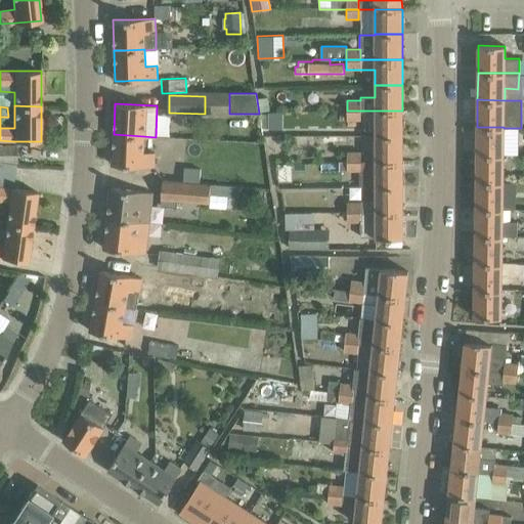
[(360,111),(347,111),(347,121),(360,121),(360,111)]
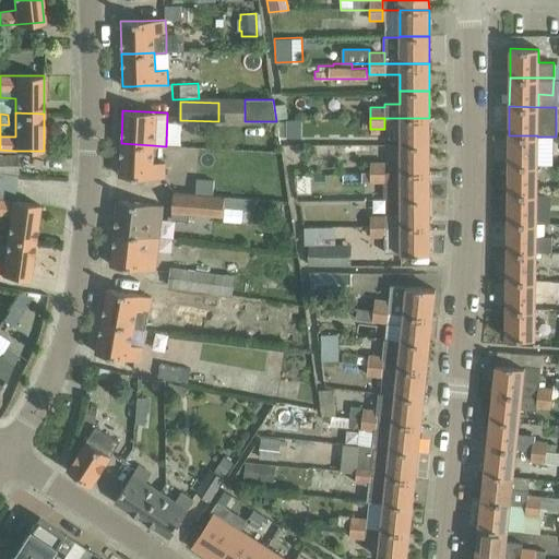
[(420,118),(400,118),(401,145),(420,145),(429,145),(429,118),(420,118)]
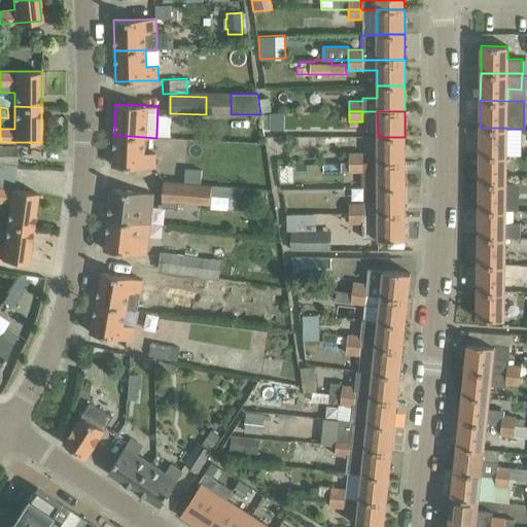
[(265,138),(292,137),(291,113),(261,114),(265,138)]
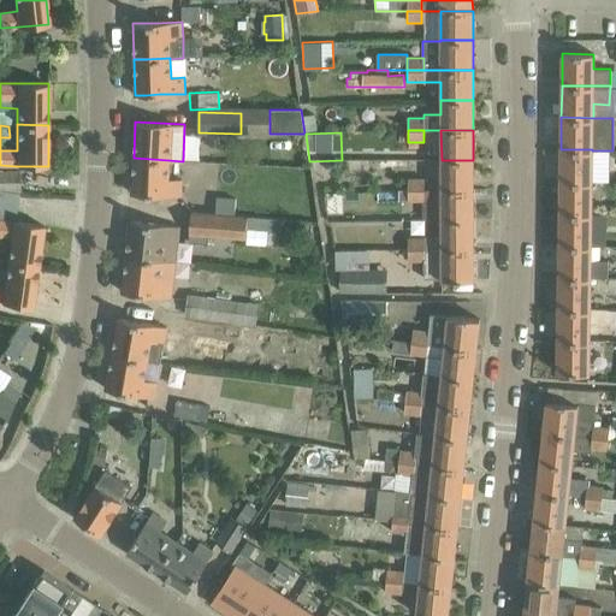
[(592,150),(592,149),(561,149),(561,181),(592,182),(592,150)]
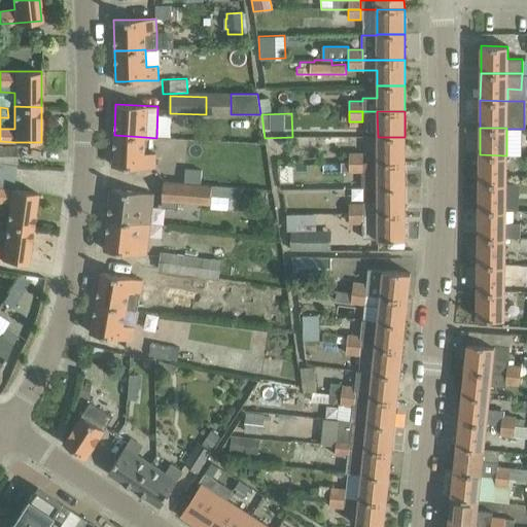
[(144,137),(114,135),(112,166),(154,168),(155,153),(143,153),(144,137)]
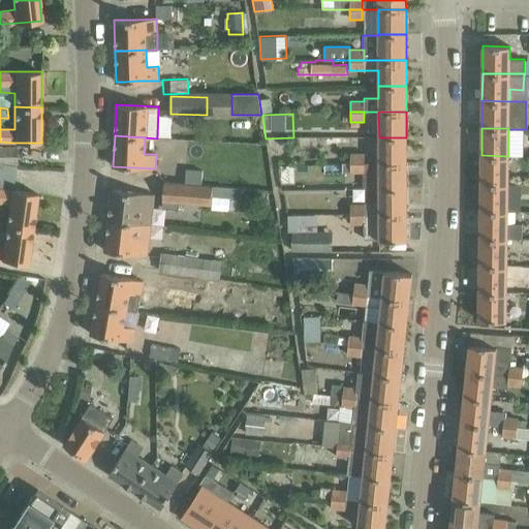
[(398,137),(379,137),(379,163),(399,163),(406,162),(406,137),(398,137)]
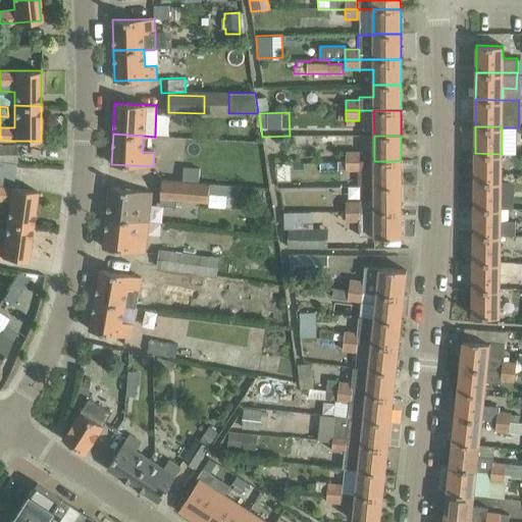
[(0,162),(16,163),(17,145),(0,144),(0,162)]
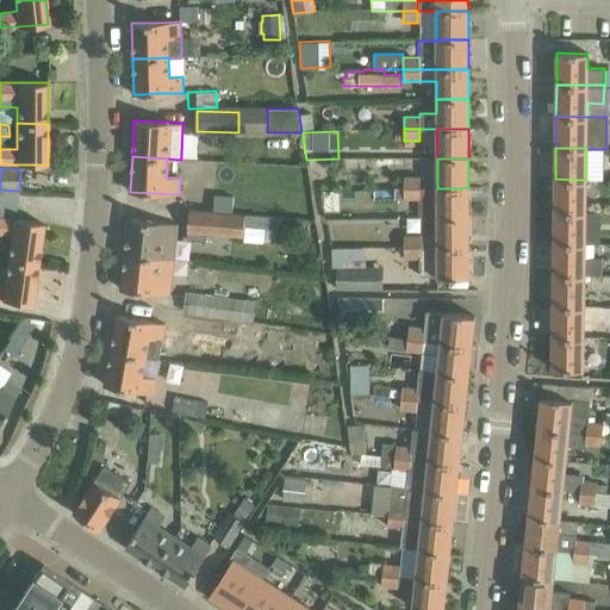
[(403,188),(421,187),(421,176),(404,175),(403,188)]
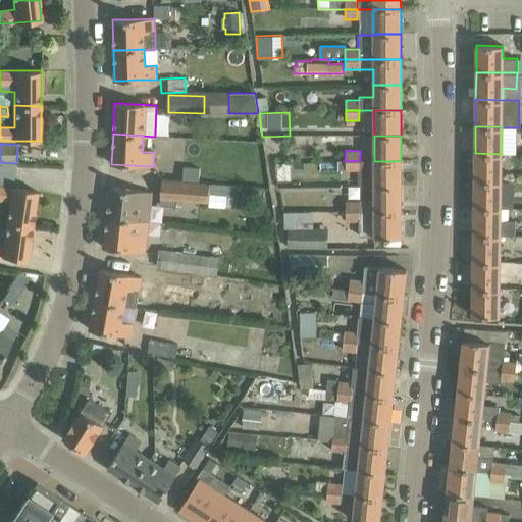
[(501,180),(502,154),(475,153),(474,180),(501,180)]
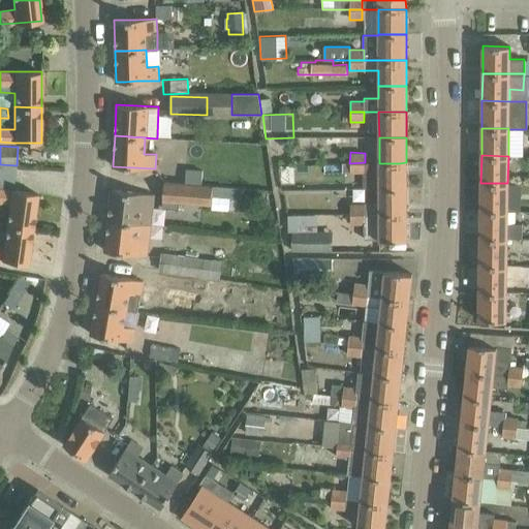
[(365,174),(365,162),(349,163),(350,174),(365,174)]
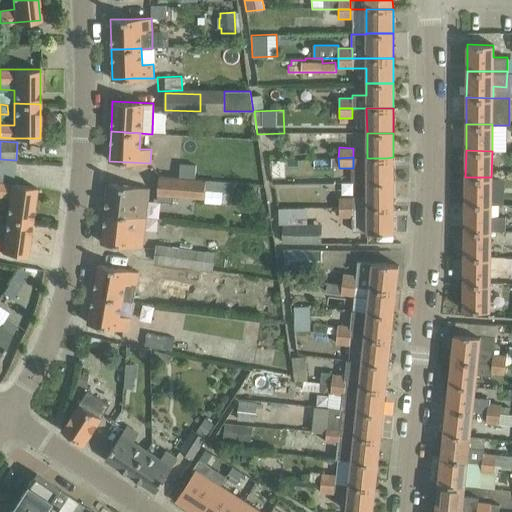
[(367,158),(353,158),(353,168),(353,183),(367,183),(386,182),(393,182),(393,157),(386,158),(367,158)]
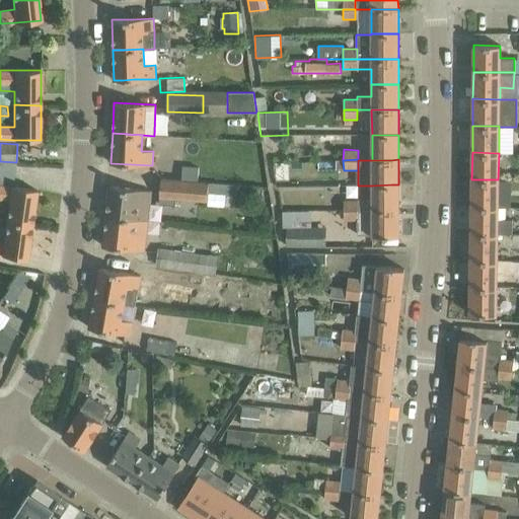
[(0,198),(9,200),(6,221),(31,224),(36,190),(14,187),(16,162),(0,161),(0,198)]
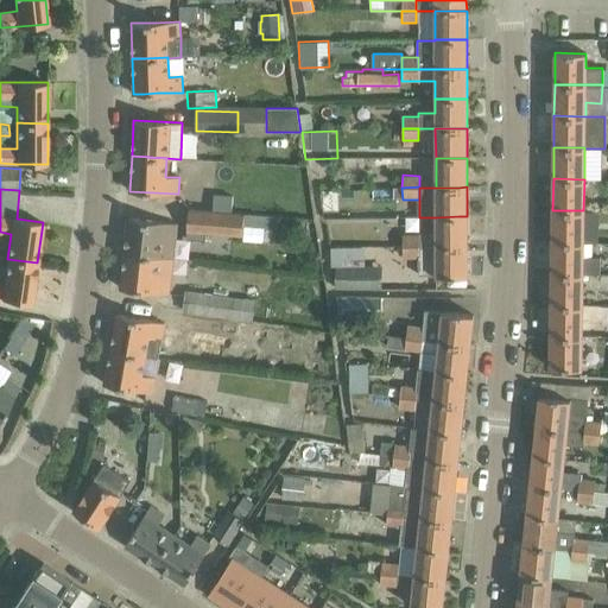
[(214,196),(213,210),(230,213),(232,197),(214,196)]
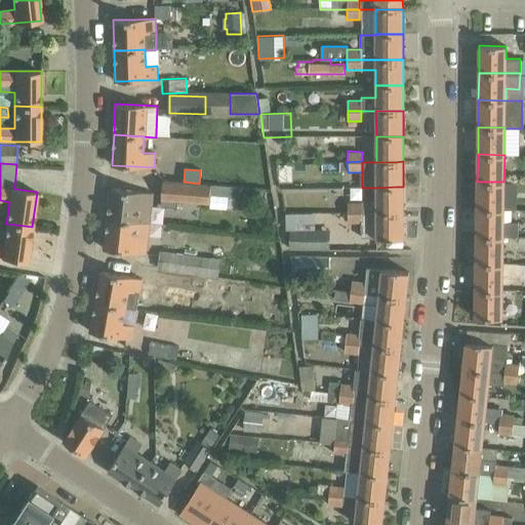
[(163,179),(161,206),(177,207),(177,201),(209,204),(210,196),(240,198),(241,187),(211,186),(211,185),(199,184),(184,182),(163,179)]
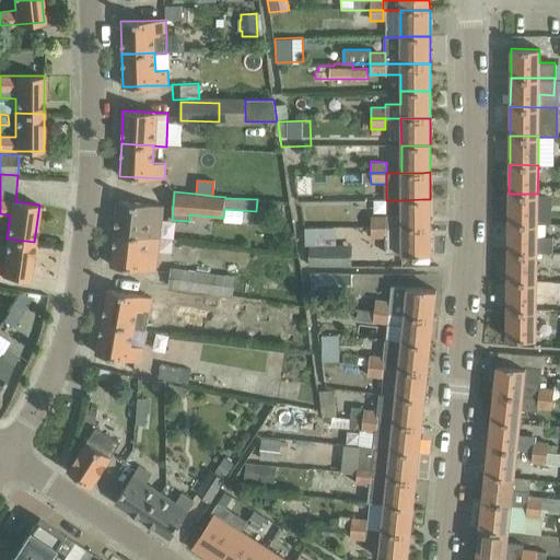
[(537,223),(537,194),(509,194),(509,223),(537,223)]
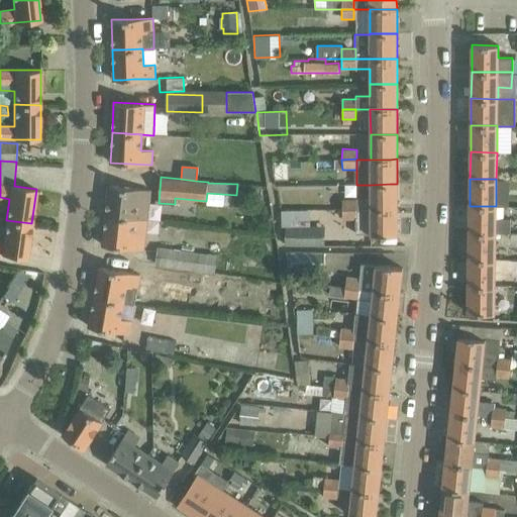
[(342,199),(342,209),(390,209),(397,209),(397,184),(390,184),(371,185),(371,198),(356,198),(356,199),(342,199)]
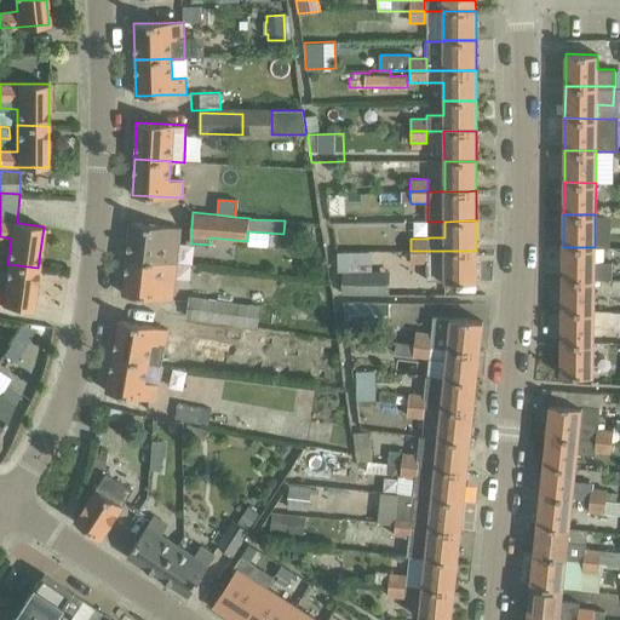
[(178,245),(181,228),(131,222),(126,259),(177,265),(178,245)]
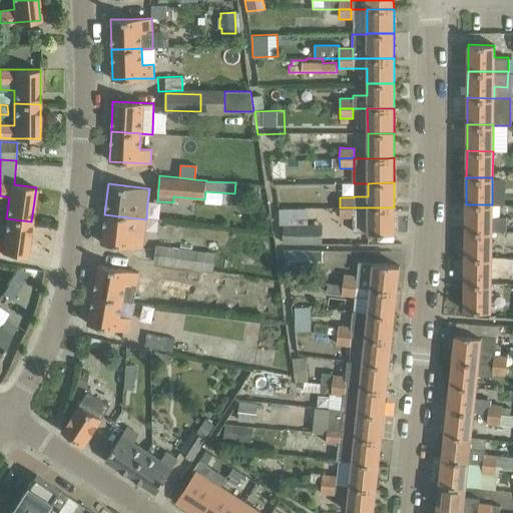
[(492,216),(492,204),(466,204),(465,231),(491,232),(505,232),(506,217),(492,216)]
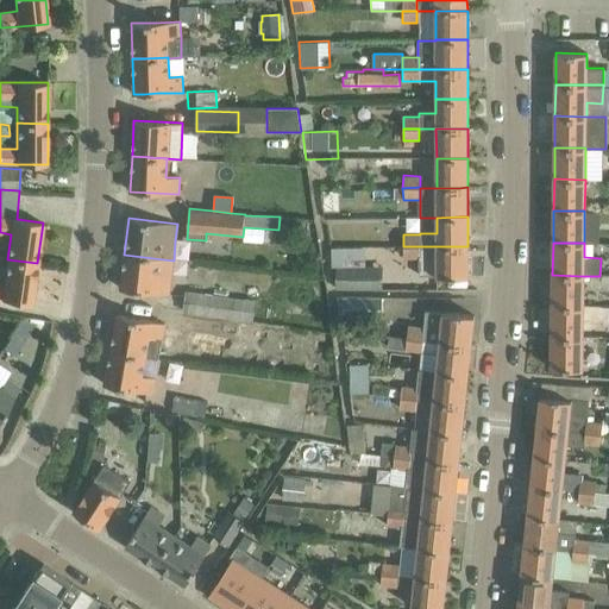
[(362,246),(332,246),(333,264),(362,263),(362,246)]
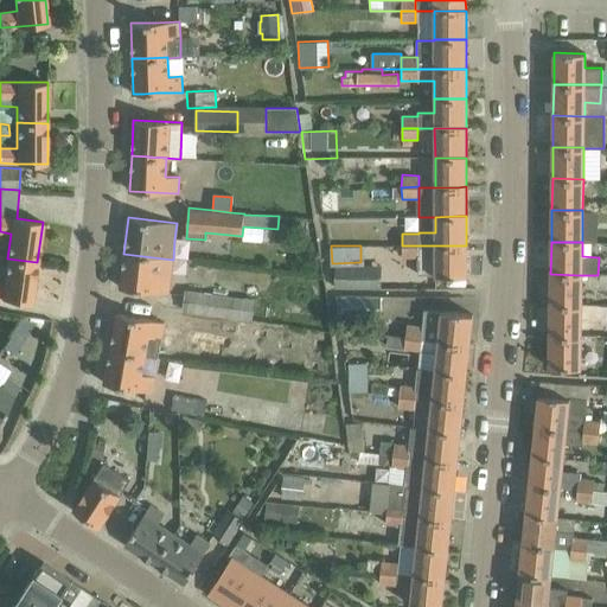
[(402,246),(402,257),(417,257),(417,274),(435,274),(435,275),(442,275),(466,275),(466,246),(458,246),(402,246)]
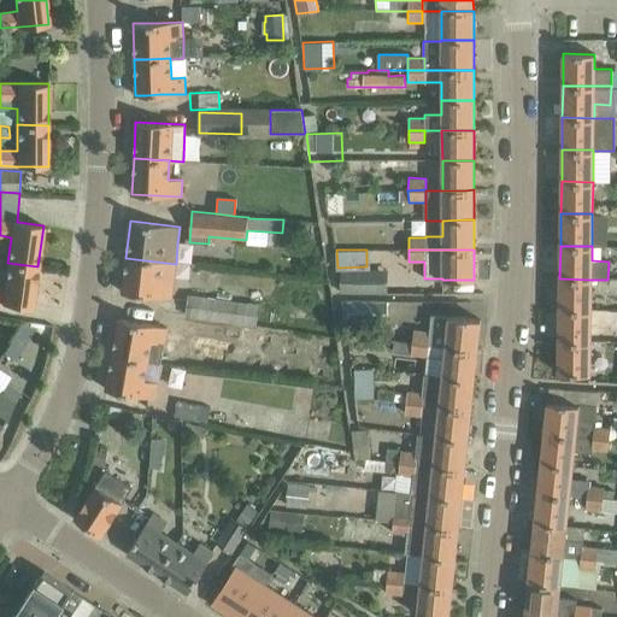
[(176,264),(125,258),(122,292),(171,298),(176,264)]
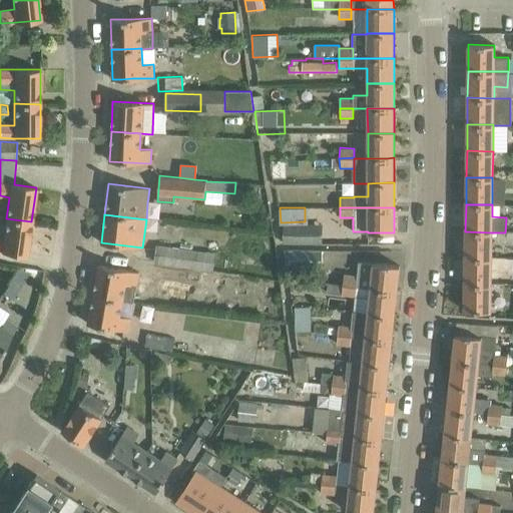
[(6,218),(3,238),(0,237),(0,251),(27,255),(31,221),(6,218)]
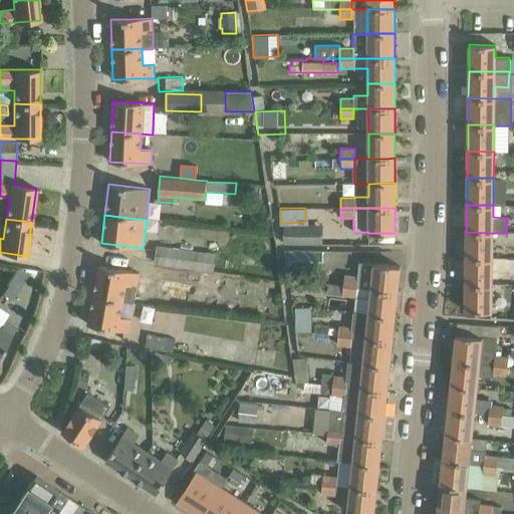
[(322,244),(322,225),(283,224),(283,243),(322,244)]
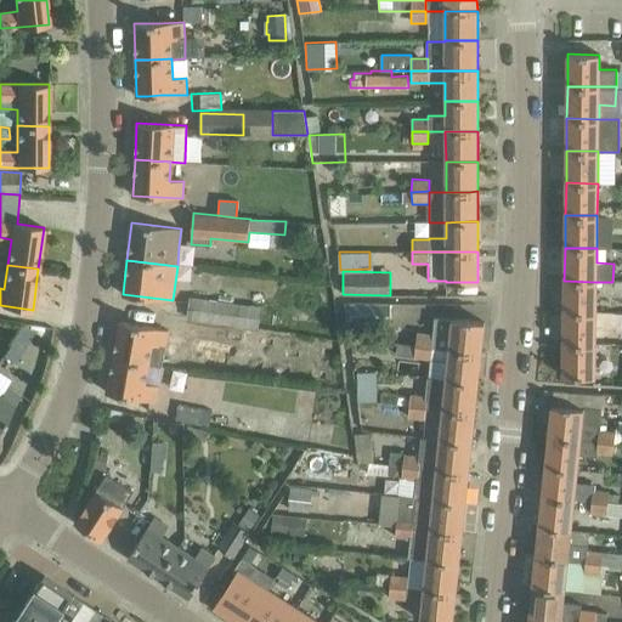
[(595,298),(595,282),(564,281),(564,312),(595,314),(595,298)]
